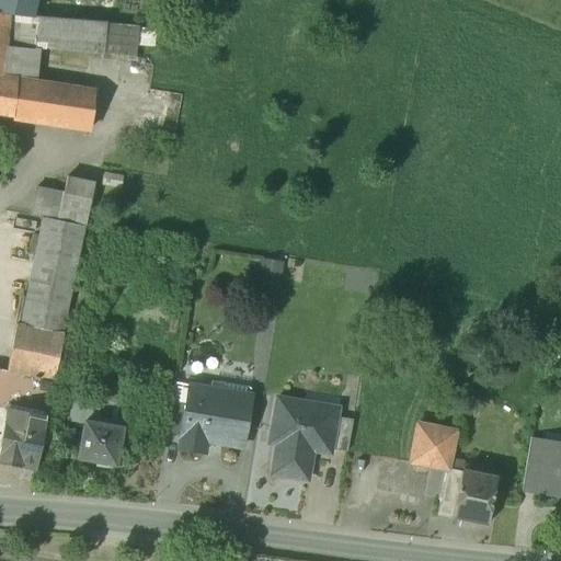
[(33,0),(0,0),(0,13),(22,16),(30,16),(33,0)]
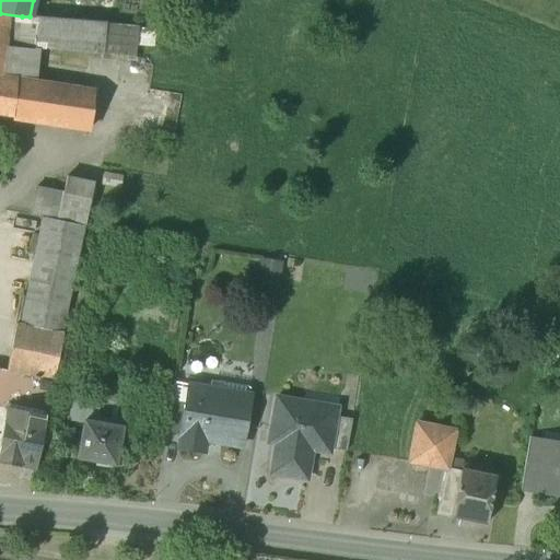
[(108,0),(33,0),(30,16),(107,24),(108,0)]
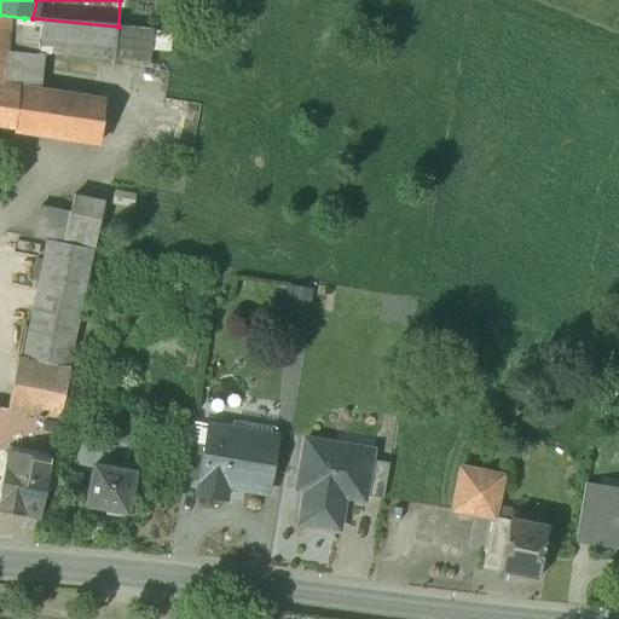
[(24,18),(0,15),(0,126),(13,128),(17,96),(16,96),(22,45),(24,18)]
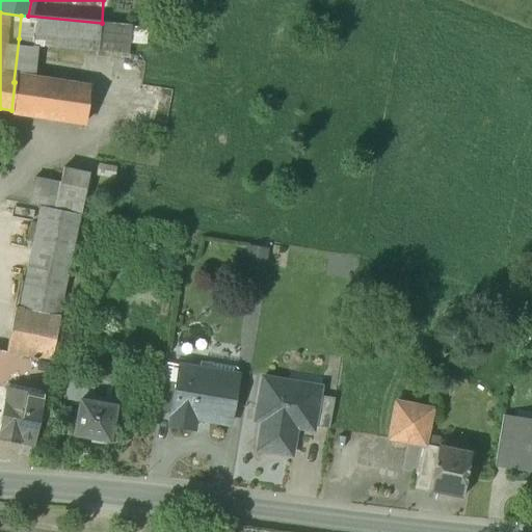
[(28,16),(21,16),(19,38),(31,40),(31,47),(99,52),(102,23),(28,16)]
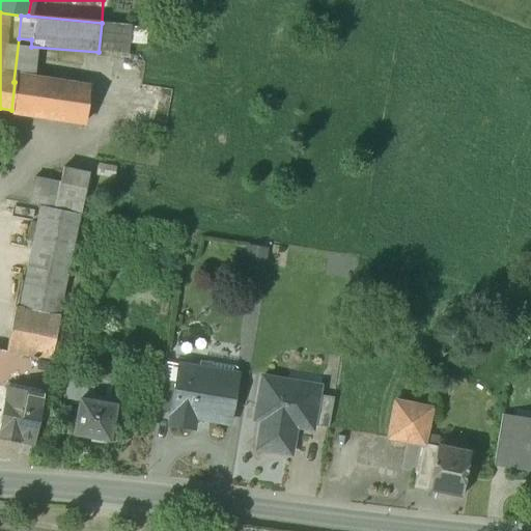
[(36,84),(15,82),(11,110),(32,114),(36,84)]
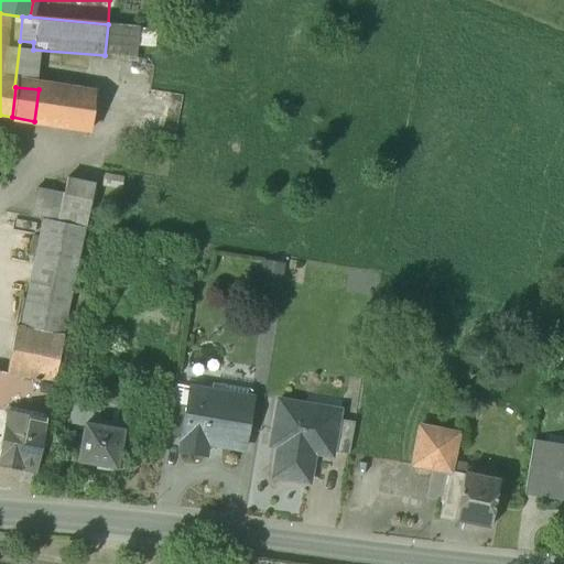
[(93,97),(39,89),(34,121),(89,131),(93,97)]
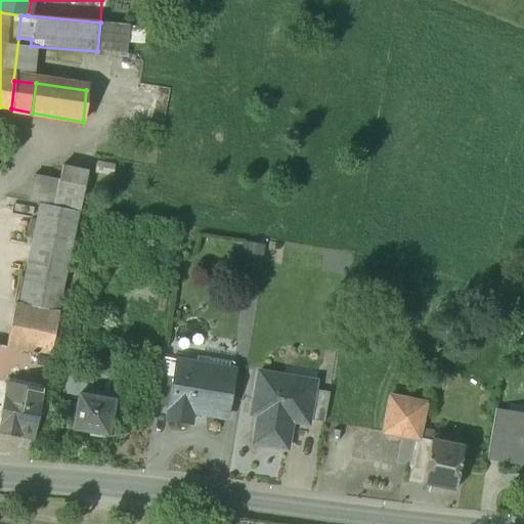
[(61,166),(36,160),(33,175),(58,181),(61,166)]
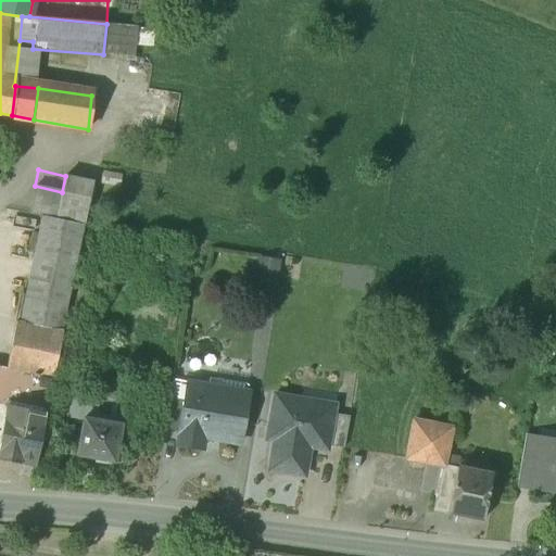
[(92,181),(65,176),(62,192),(57,219),(84,225),(92,181)]
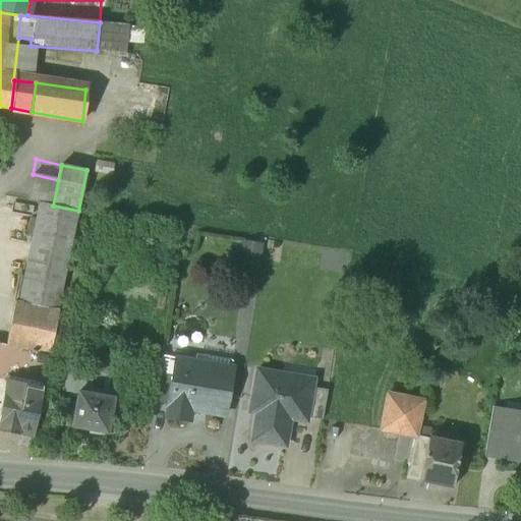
[(58,180),(33,174),(27,201),(39,204),(39,203),(53,206),(58,180)]
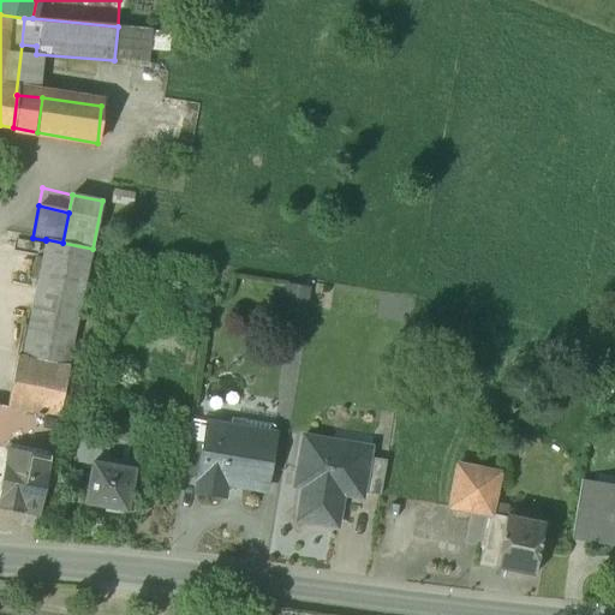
[(46,240),(22,357),(69,366),(93,249),(63,243),(46,239),(46,240)]
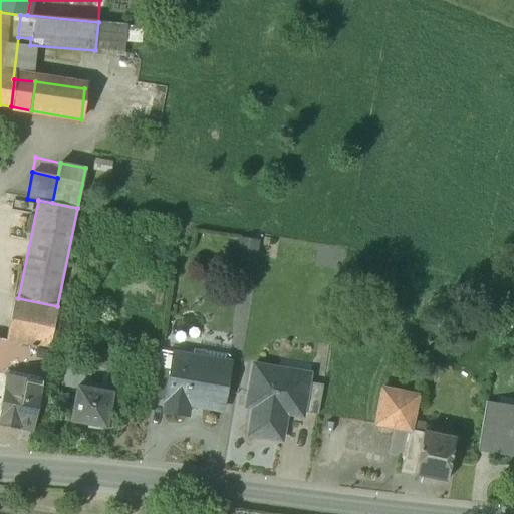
[(234,264),(256,267),(260,243),(238,239),(234,264)]
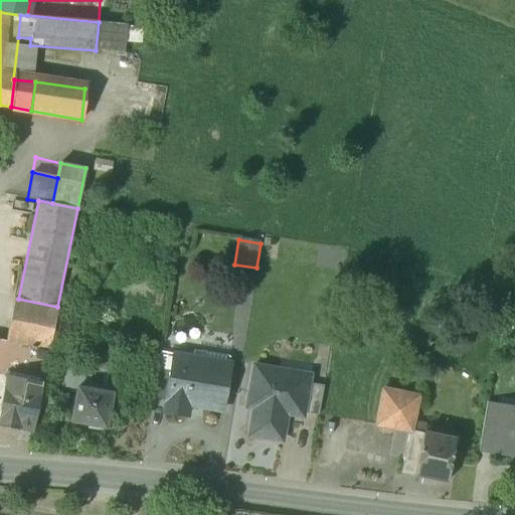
[(18,299),(14,298),(5,341),(29,346),(48,350),(57,307),(18,299)]
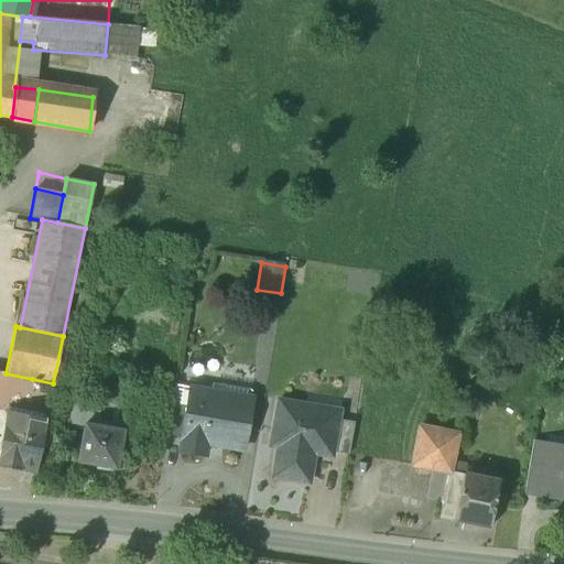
[(6,373),(0,371),(0,409),(7,411),(24,414),(32,379),(6,373)]
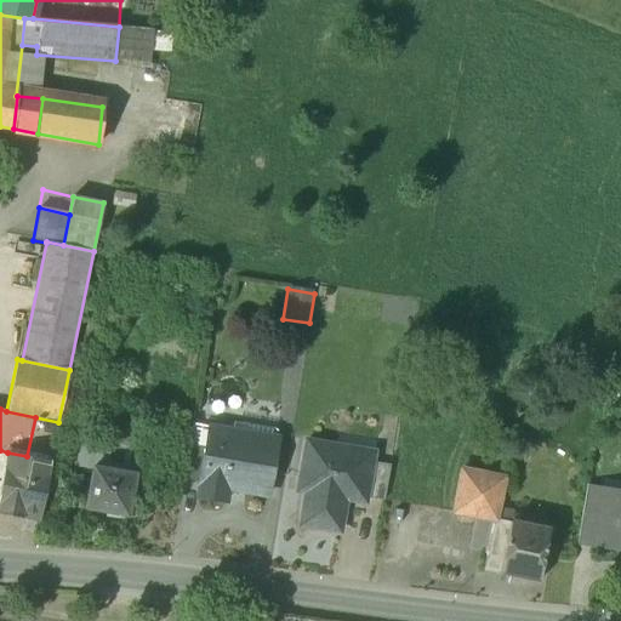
[(58,422),(35,417),(27,456),(51,461),(58,422)]
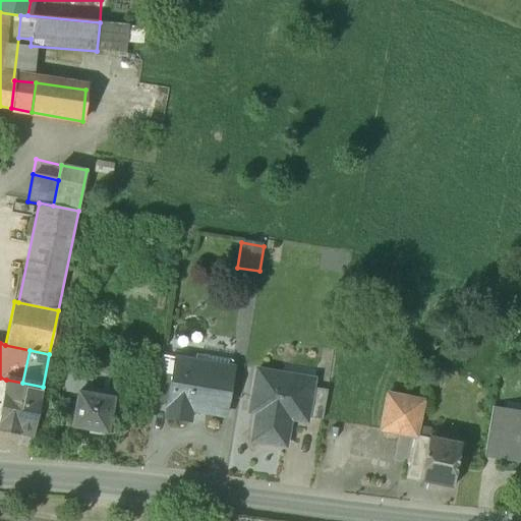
[(236,367),(176,357),(173,374),(168,406),(166,420),(189,424),(191,414),(227,420),(236,367)]
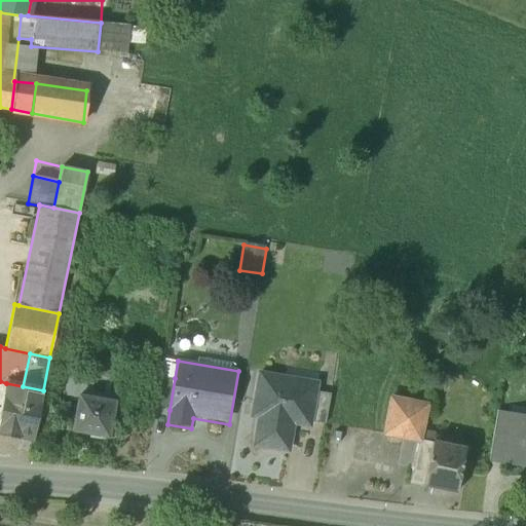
[(316,381),(257,371),(249,416),(257,417),(252,446),(288,452),(293,424),(308,427),(309,421),(314,391),(316,381)]
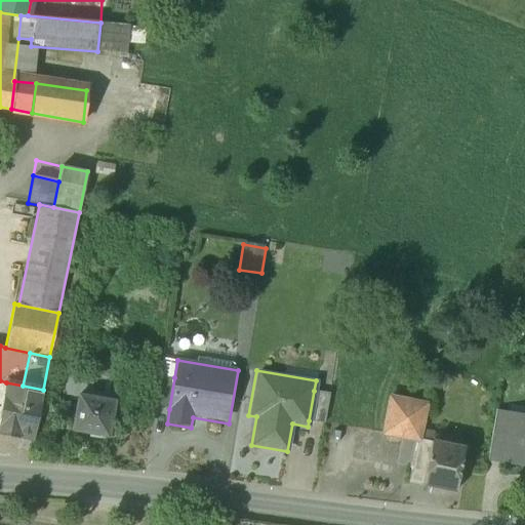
[(93,376),(68,371),(63,394),(62,396),(79,399),(80,392),(90,393),(93,376)]
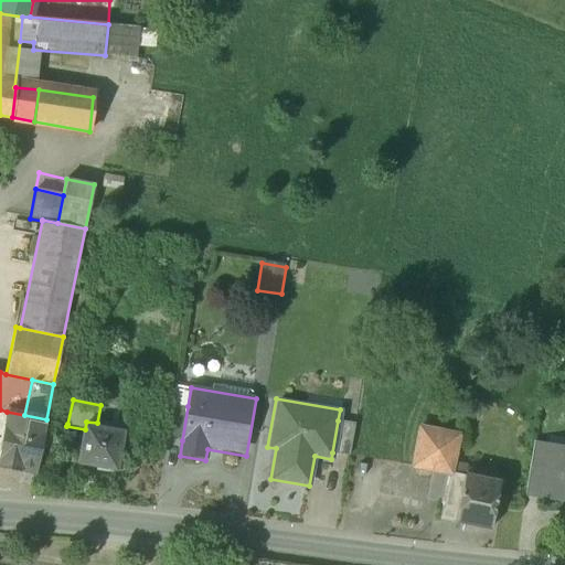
[(188,406),(171,404),(166,437),(182,440),(188,406)]
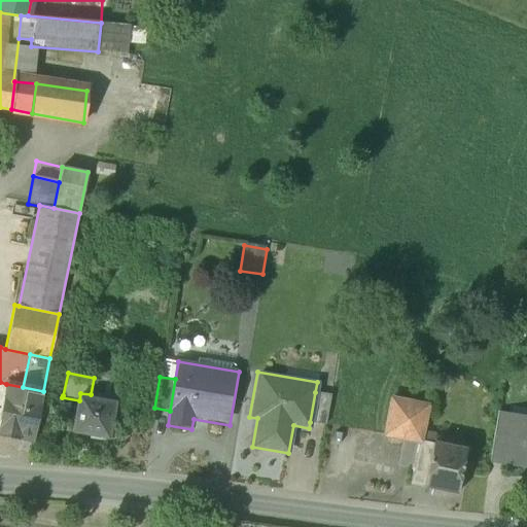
[(43,391),(23,387),(6,384),(0,411),(0,435),(19,440),(19,438),(33,442),(43,391)]
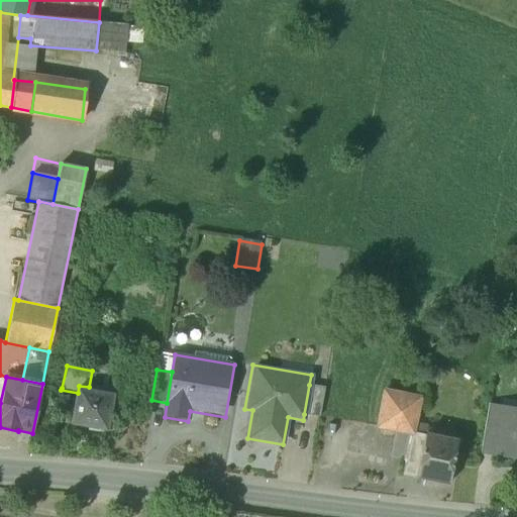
[(324,387),(309,385),(304,414),(319,417),(324,387)]
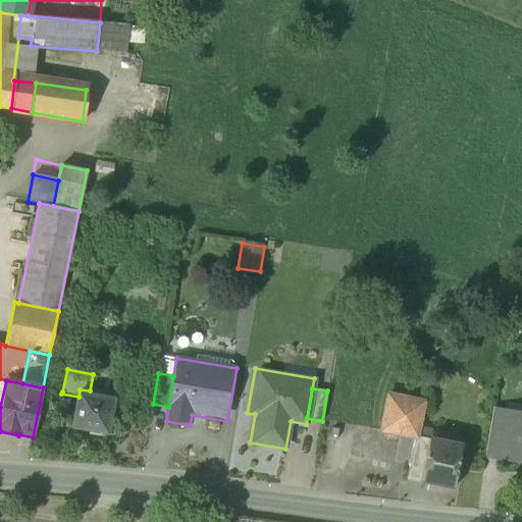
[(90,390),(80,389),(79,397),(72,429),(91,432),(90,435),(105,438),(106,435),(107,435),(114,396),(90,390)]
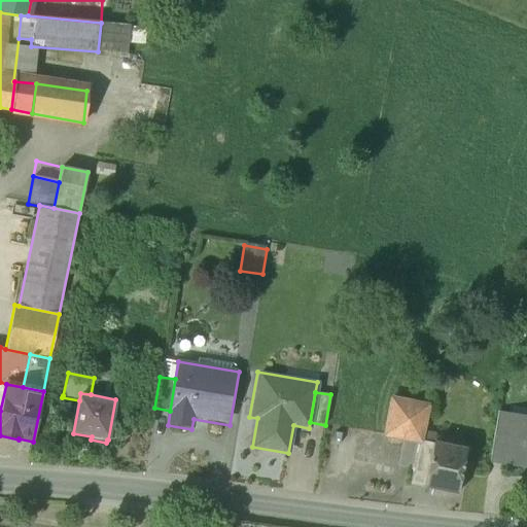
[(427,406),(391,398),(384,434),(418,442),(420,442),(421,441),(427,406)]
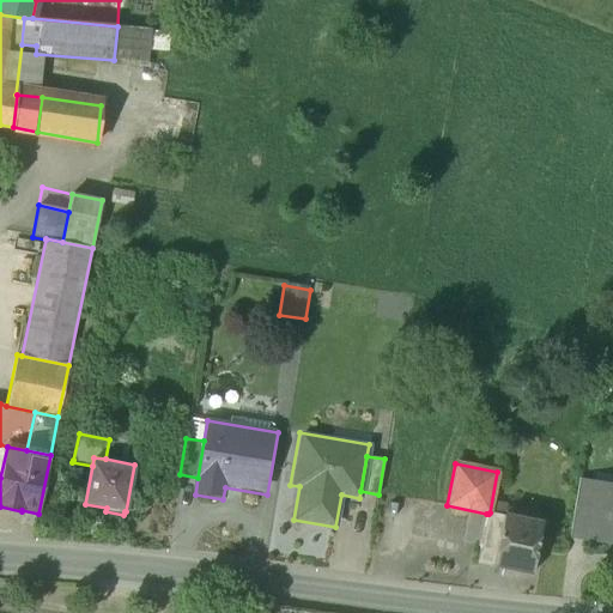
[(612,485),(581,481),(572,540),(612,545),(612,485)]
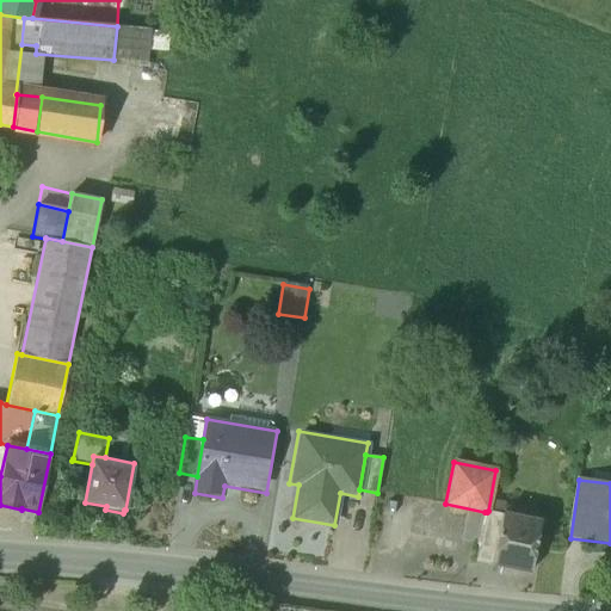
[(488,511),(487,512),(485,512),(477,550),(493,554),(501,514),(488,511)]
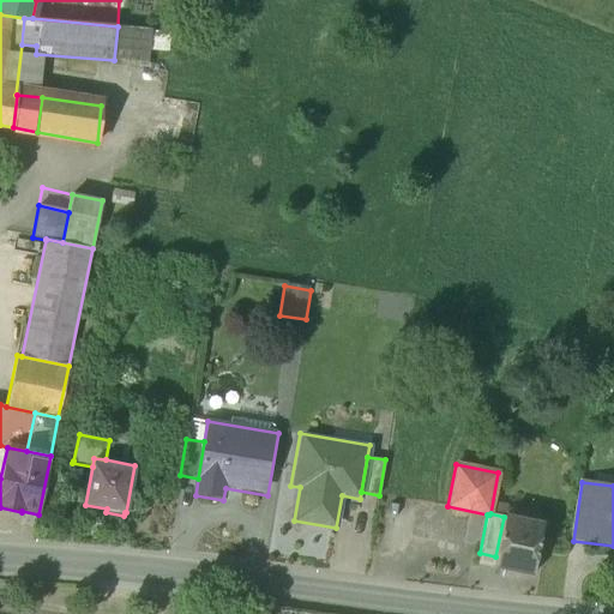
[(542,524),(504,517),(495,557),(480,553),(477,564),(531,576),(542,524)]
